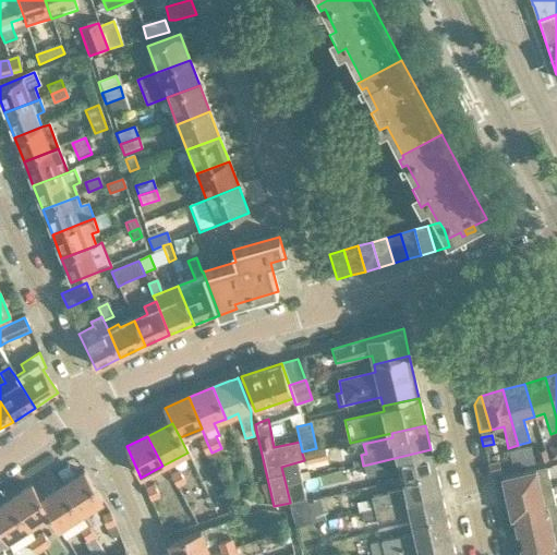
[(206,441),(201,443),(205,454),(205,455),(212,453),(212,451),(206,441)]
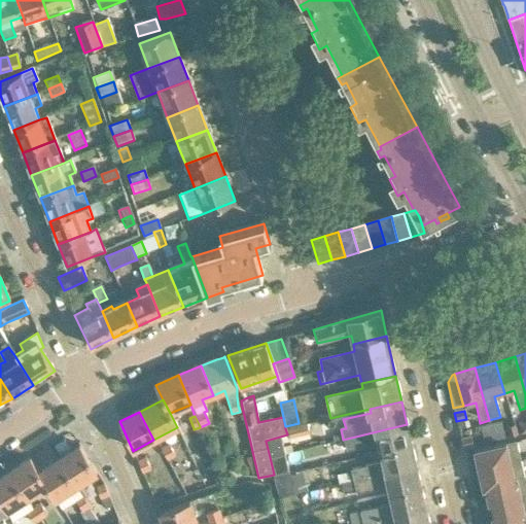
[(501,423),(491,425),(494,441),(504,439),(501,423)]
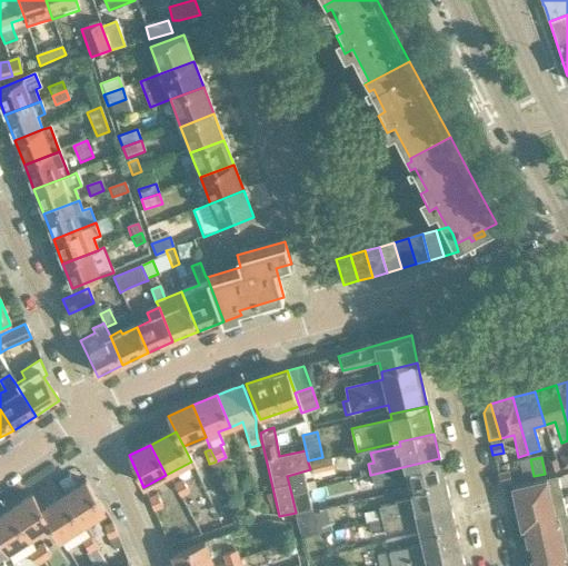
[(439,458),(370,475),(374,487),(407,479),(409,487),(444,479),(440,464),(439,458)]
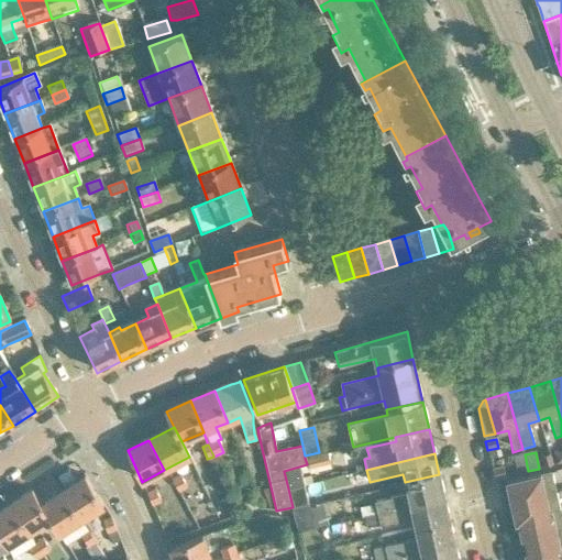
[(541,454),(544,468),(551,467),(548,453),(541,454)]
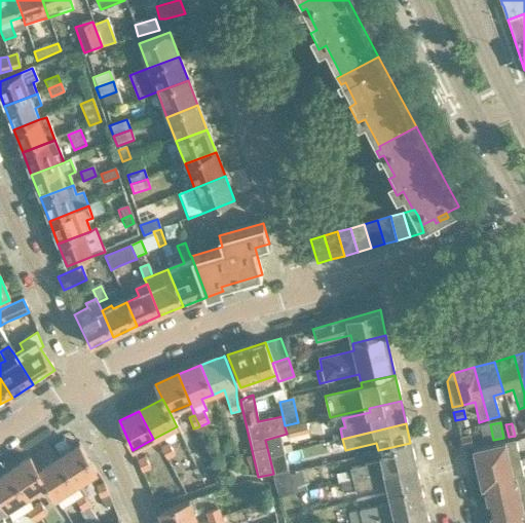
[(480,427),(483,443),(493,440),(490,424),(480,427)]
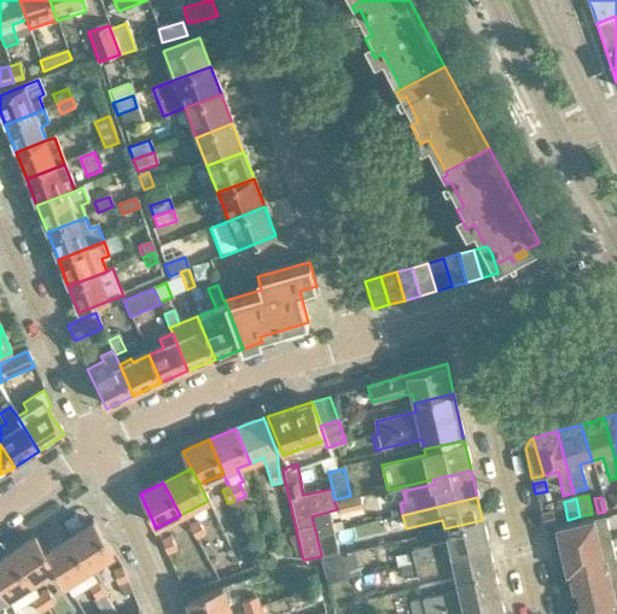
[(337,509),(312,516),(316,536),(333,532),(332,524),(331,519),(338,518),(339,520),(362,514),(359,500),(336,506),(337,509)]
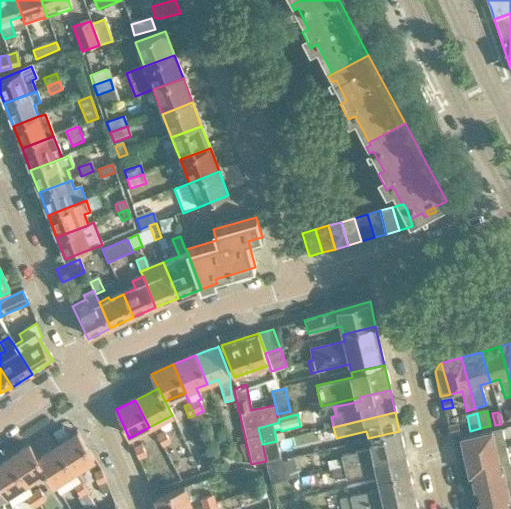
[(449,435),(459,433),(457,425),(447,428),(449,435)]
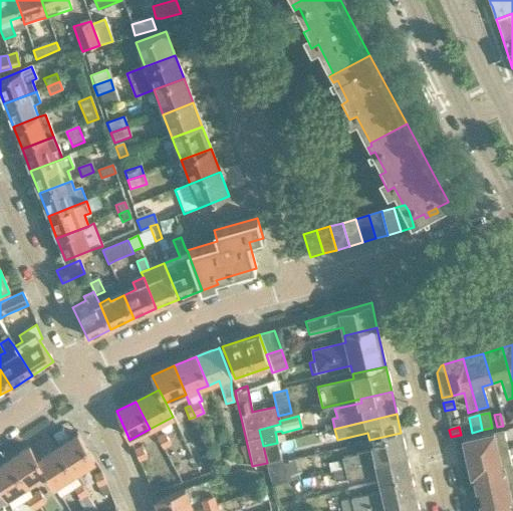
[(467,460),(507,450),(509,450),(504,431),(462,440),(467,460)]
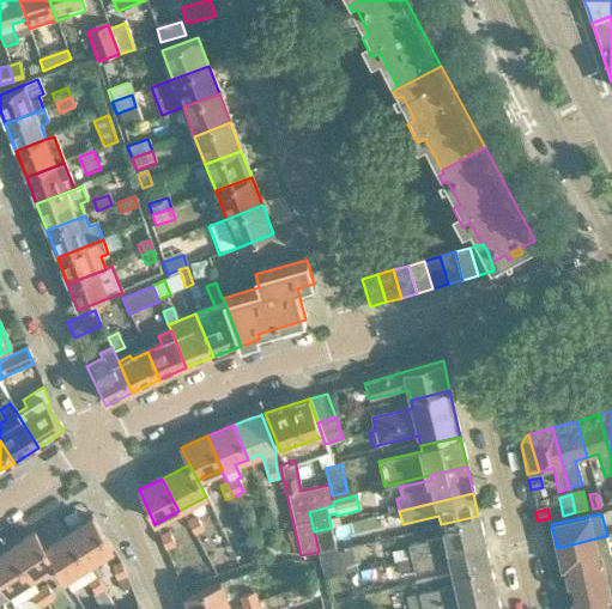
[(444,539),(408,547),(408,549),(411,560),(484,543),(483,534),(479,522),(479,521),(478,516),(441,524),(442,529),(444,539)]
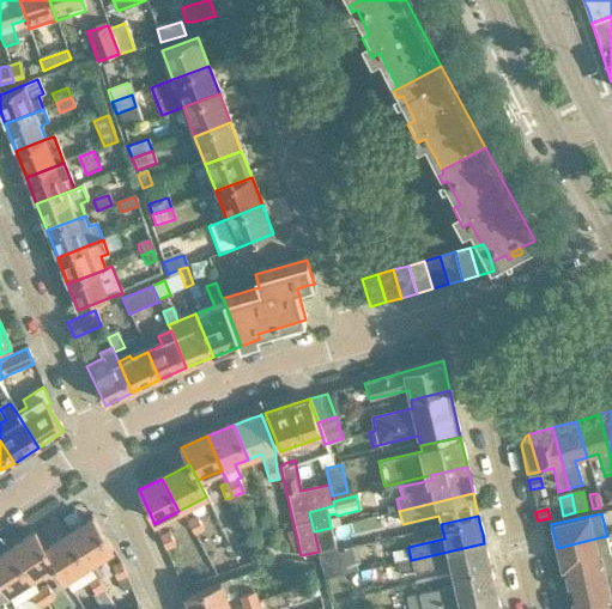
[(197,518),(187,523),(194,535),(204,530),(197,518)]
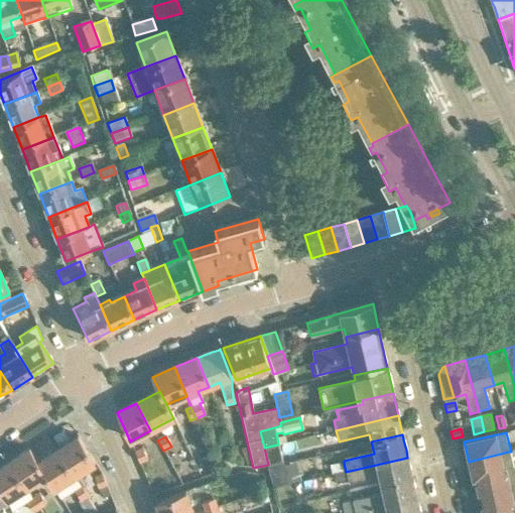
[(95,464),(78,437),(58,450),(76,476),(95,464)]
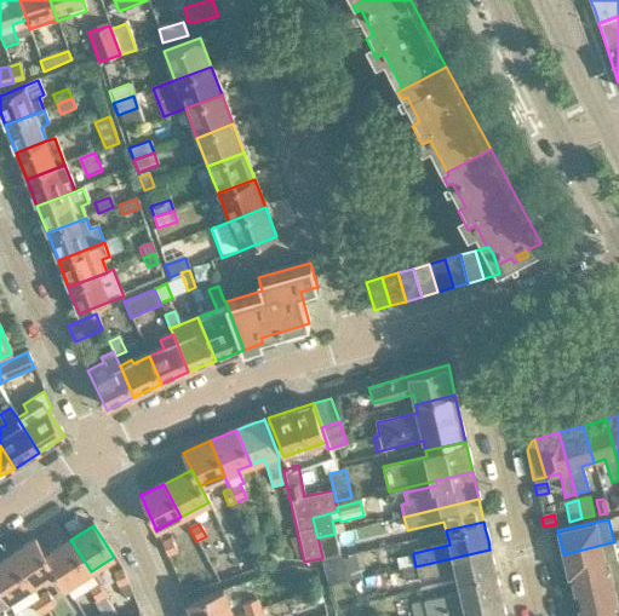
[(322,558),(322,562),(340,557),(334,534),(317,537),(322,558)]
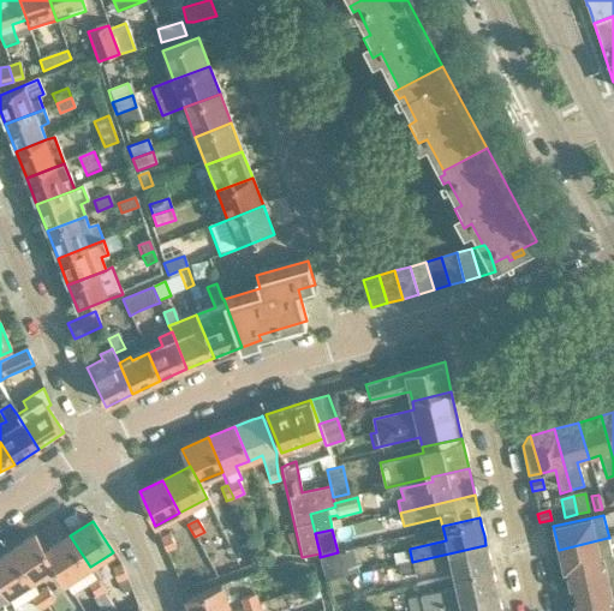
[(166,552),(176,547),(171,534),(160,539),(166,552)]
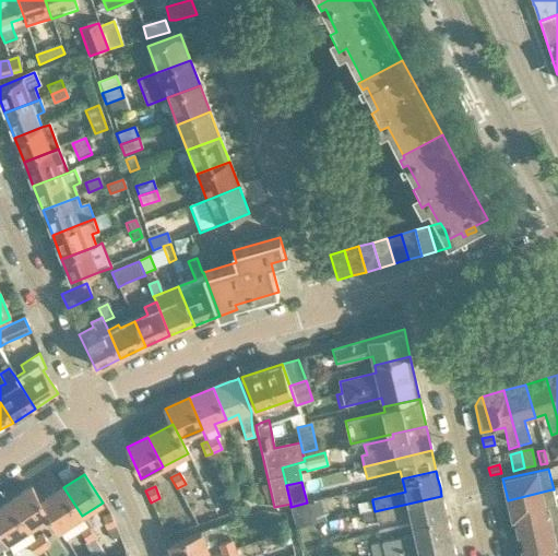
[(49,517),(40,503),(32,487),(10,501),(28,530),(49,517)]
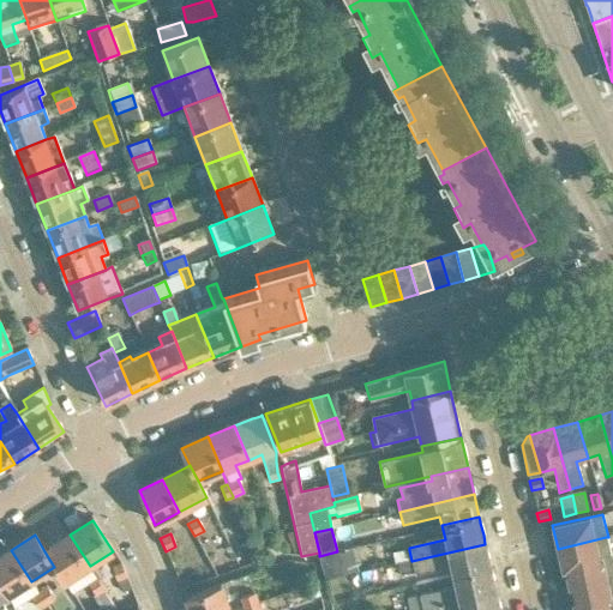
[(90,566),(70,535),(44,551),(54,567),(64,583),(90,566)]
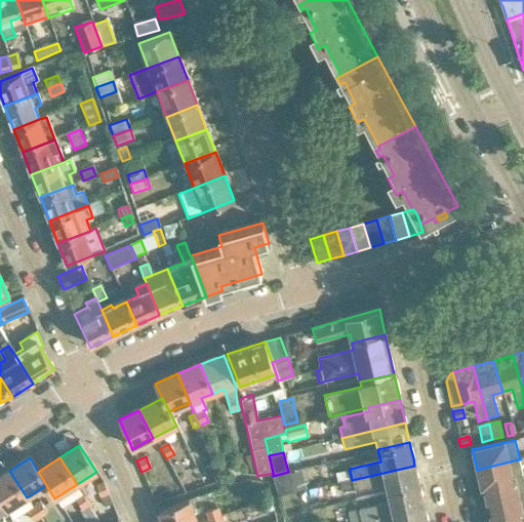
[(523,478),(520,459),(518,459),(477,470),(481,488),(483,487),(523,478)]
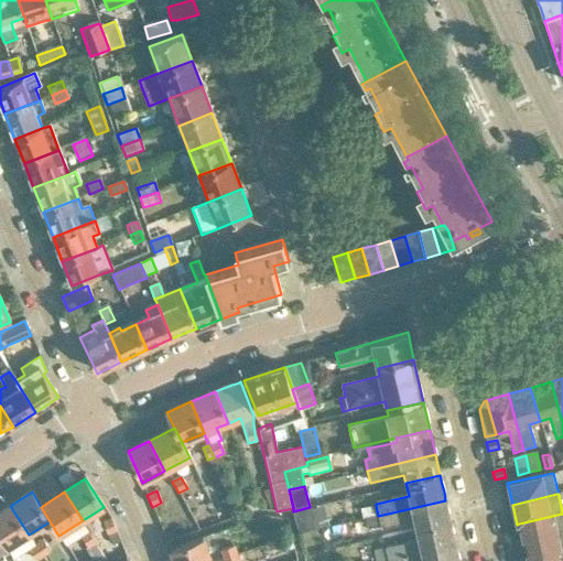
[(378,516),(365,519),(367,529),(376,528),(376,529),(414,520),(417,529),(451,521),(445,500),(378,516)]
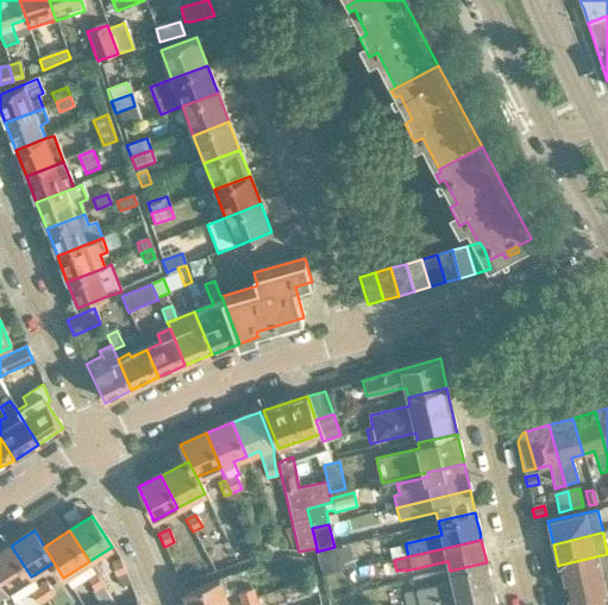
[(31,577),(11,546),(0,552),(0,581),(7,592),(31,577)]
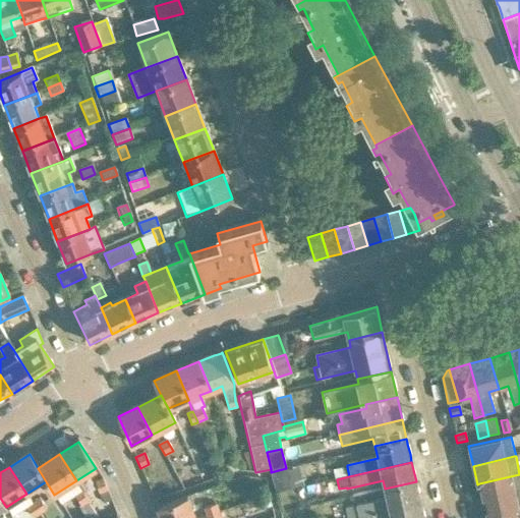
[(290,490),(286,468),(271,472),(276,493),(290,490)]
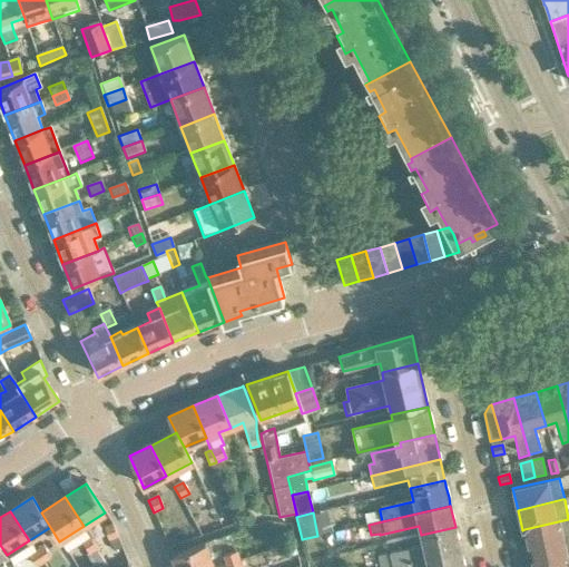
[(529,550),(568,540),(568,518),(568,519),(525,529),(529,550)]
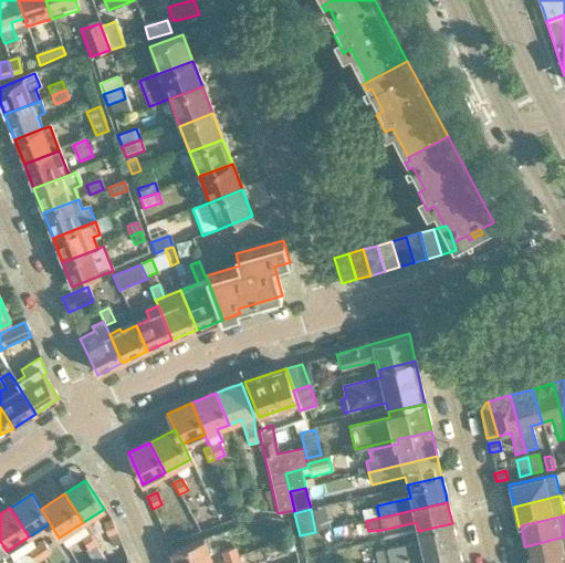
[(112,521),(103,524),(107,537),(112,549),(121,544),(116,533),(112,521)]
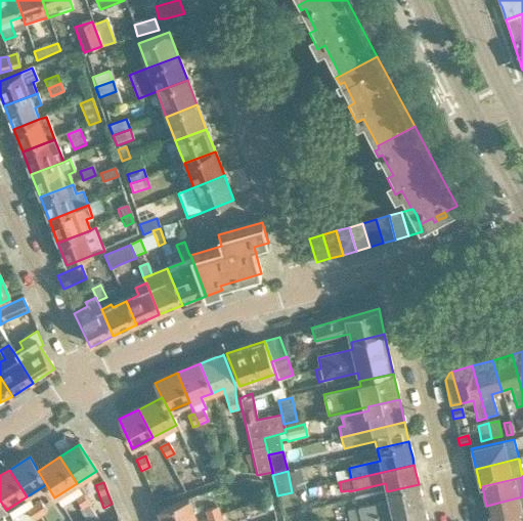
[(389,503),(346,512),(348,520),(356,520),(360,519),(423,506),(422,501),(419,487),(419,484),(387,491),(387,494),(389,503)]
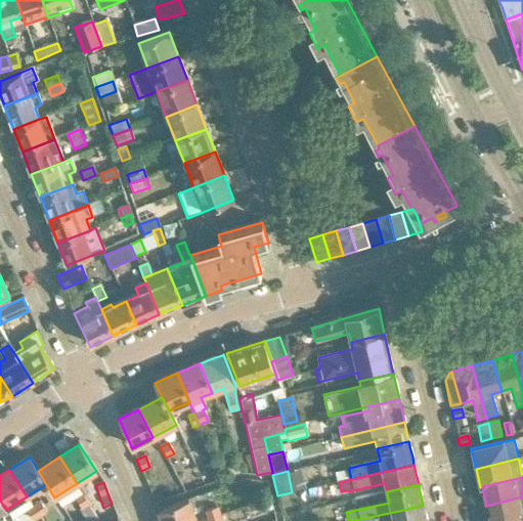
[(75,500),(81,510),(80,510),(86,520),(98,520),(88,505),(82,494),(75,500)]
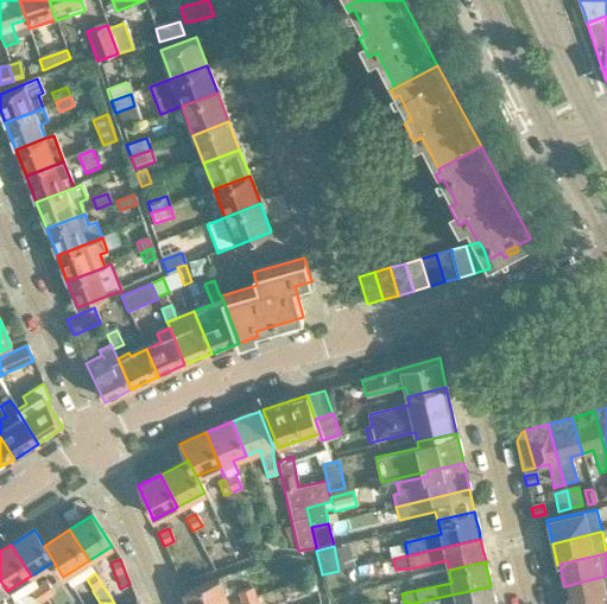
[(585,603),(605,598),(606,597),(606,576),(564,586),(568,603),(585,603)]
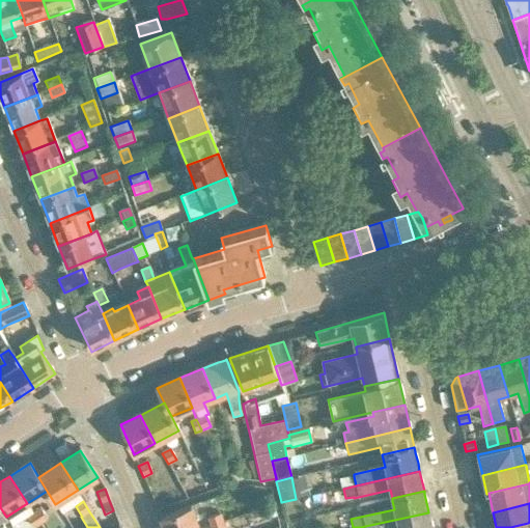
[(2,527),(1,525),(8,520),(6,517),(0,507),(0,527),(2,527)]
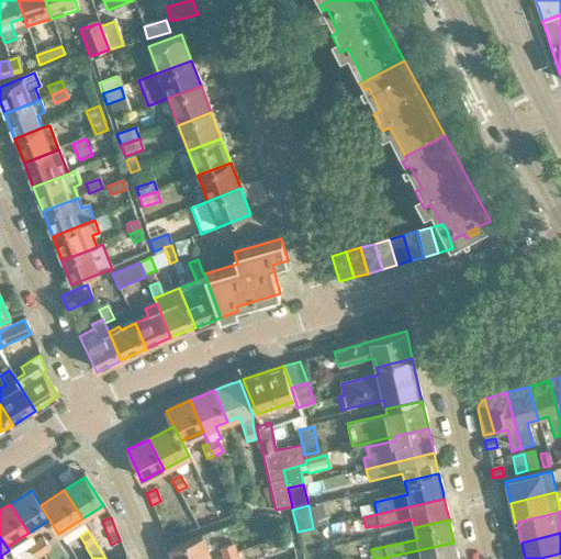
[(202,537),(170,548),(174,558),(209,558),(202,537)]
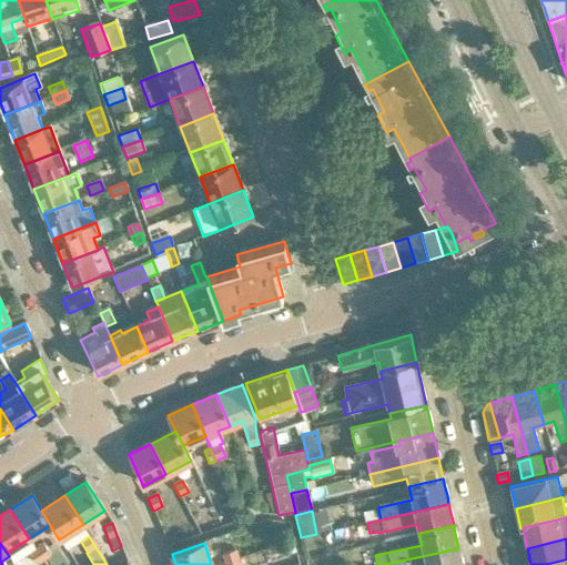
[(36,550),(42,561),(51,555),(43,544),(36,550)]
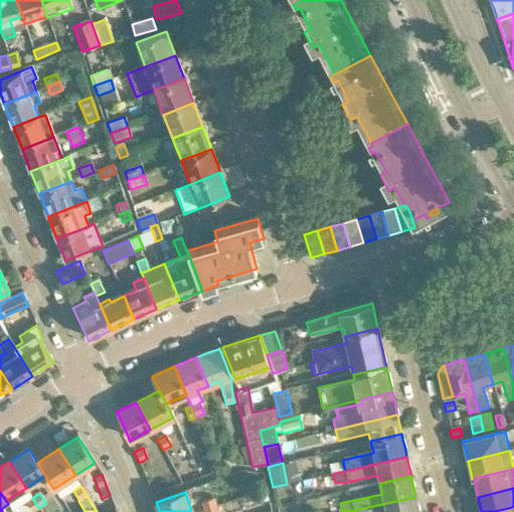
[(212,497),(201,501),(204,510),(215,506),(212,499),(212,497)]
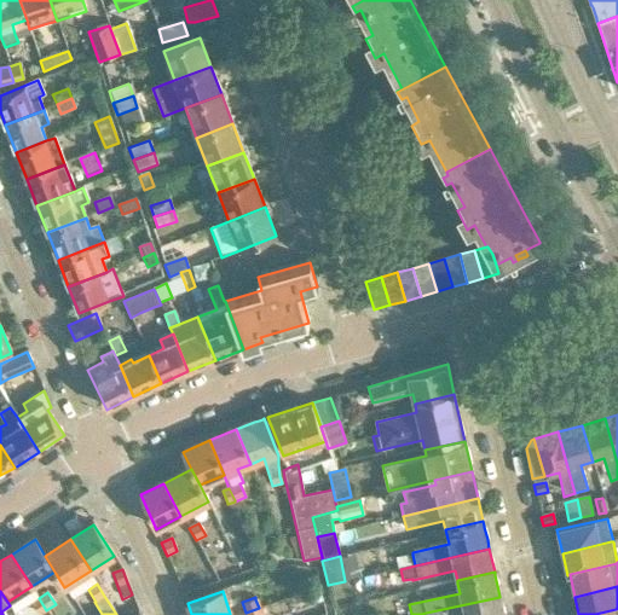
[(426,613),(421,614),(503,614),(500,597),(426,613)]
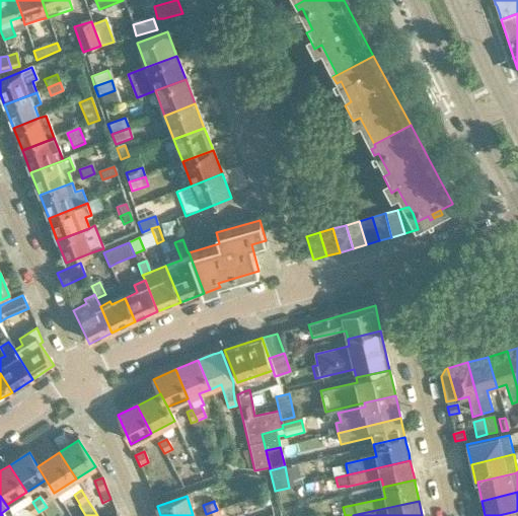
[(39,512),(32,502),(25,506),(30,515),(33,515),(39,512)]
